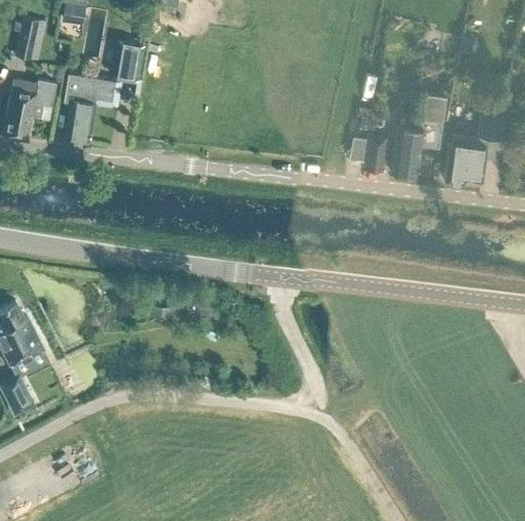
[(86,6),(64,3),(61,24),(83,27),(86,6)]
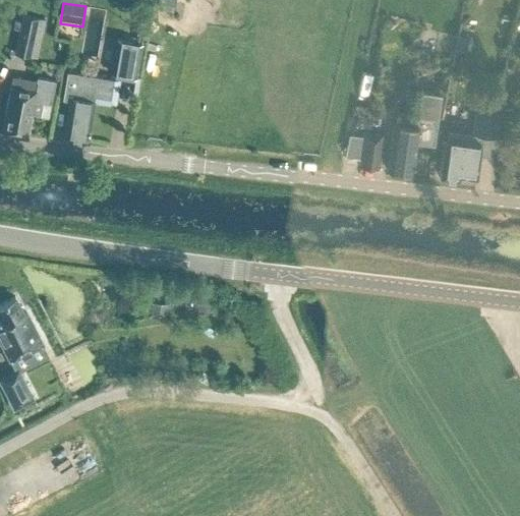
[(15,55),(37,60),(46,23),(23,18),(15,55)]
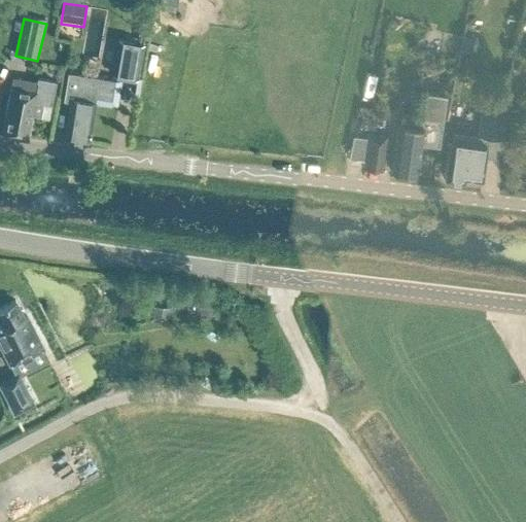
[(137,80),(143,47),(119,43),(113,76),(137,80)]
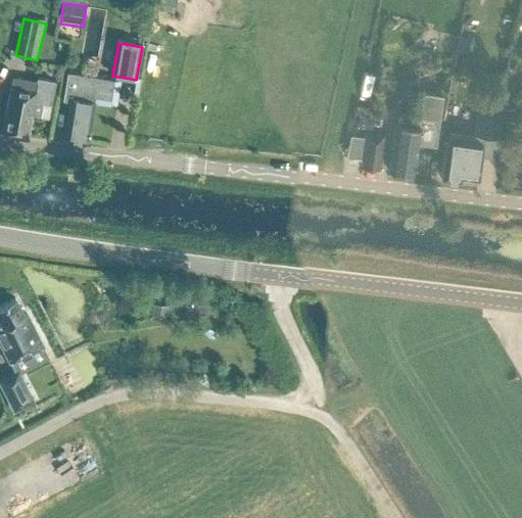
[(67,74),(62,102),(70,103),(64,141),(88,144),(95,99),(111,102),(114,82),(78,76),(67,74)]
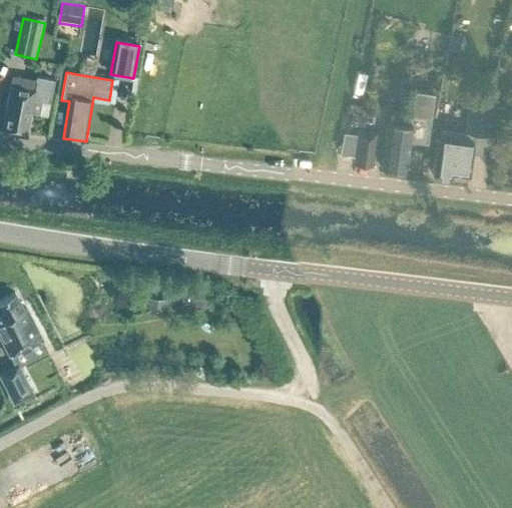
[(11,88),(10,88),(2,133),(26,137),(30,114),(38,115),(40,103),(48,105),(52,83),(36,80),(35,85),(12,80),(11,88)]
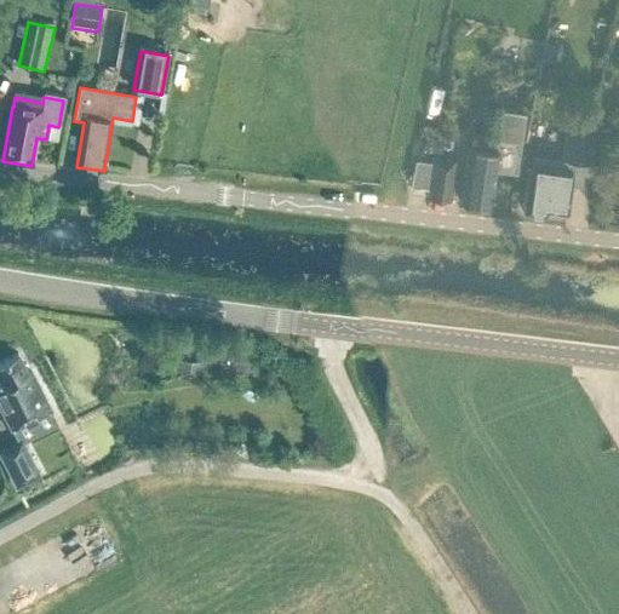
[(470,153),(462,208),(491,212),(496,176),(517,179),(527,120),(502,115),(498,142),(477,139),(475,153),(470,153)]
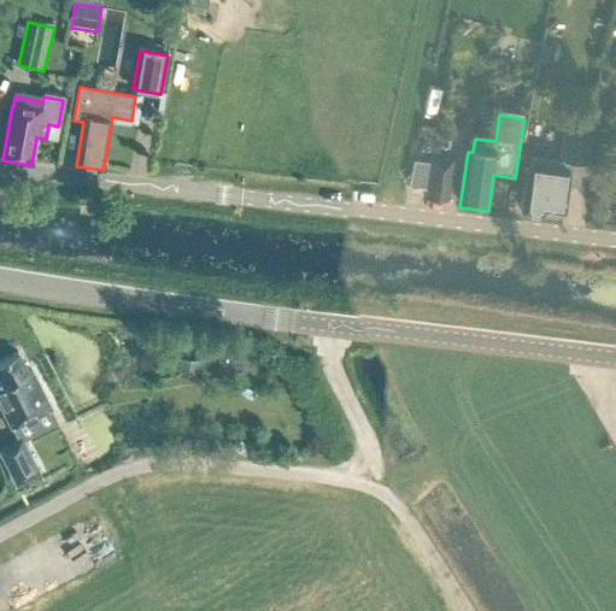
[(587,168),(592,130),(574,128),(569,166),(587,168)]
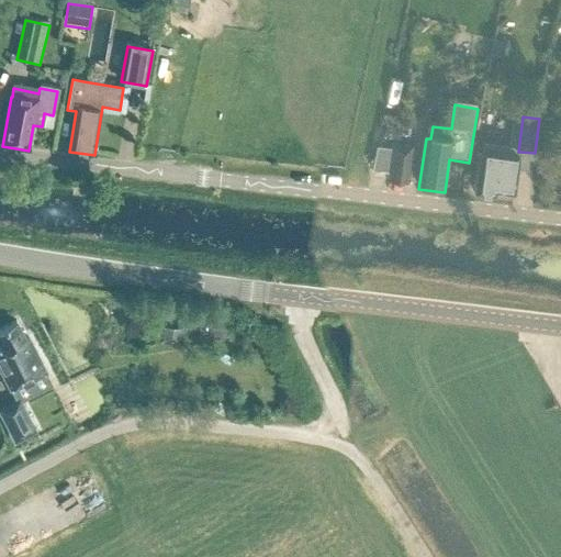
[(388,129),(384,142),(396,144),(399,131),(388,129)]
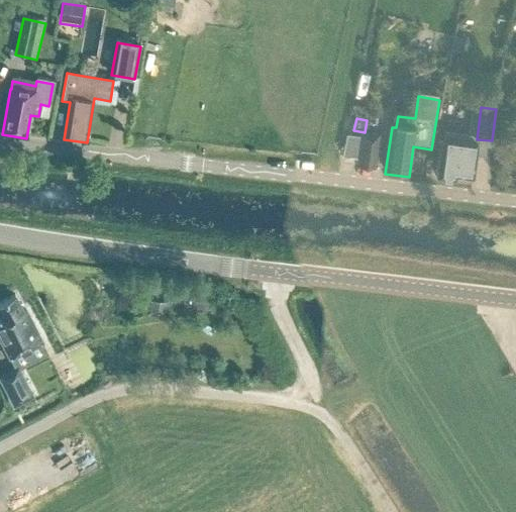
[(375,172),(380,139),(362,136),(357,170),(375,172)]
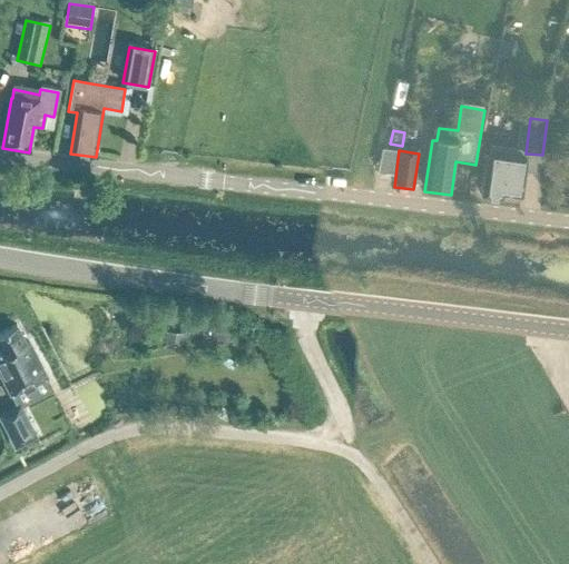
[(488,156),(487,161),(487,165),(486,167),(481,199),(501,201),(502,197),(521,200),(527,158),(512,156),(512,159),(488,156)]
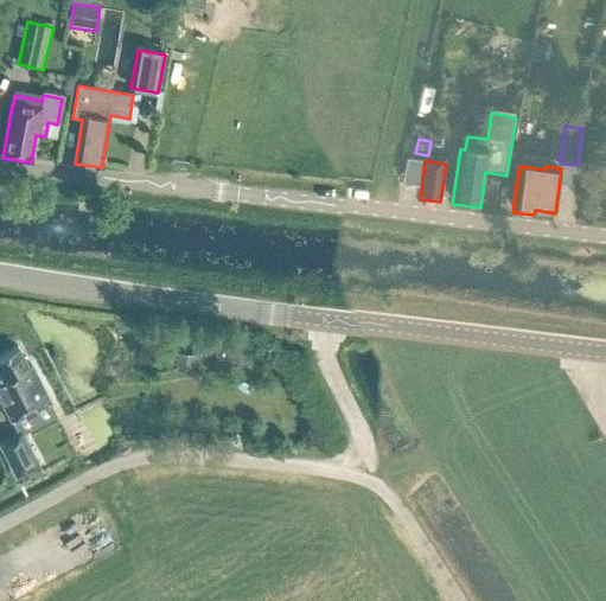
[(0,398),(12,423),(51,403),(31,363),(27,365),(19,349),(0,357),(0,372),(1,376),(0,376),(0,398)]
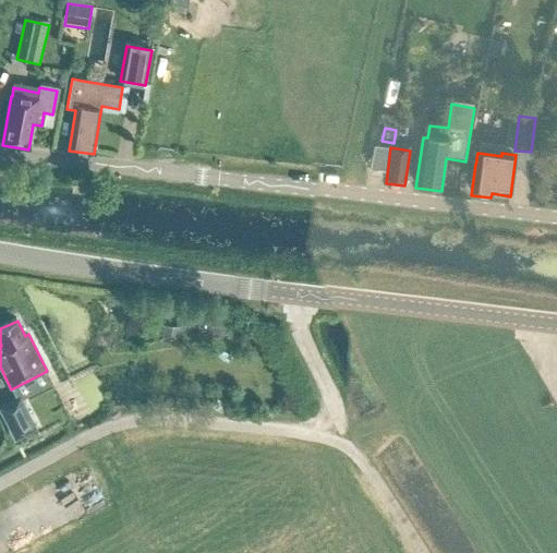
[(164,328),(162,340),(178,343),(179,329),(164,328)]
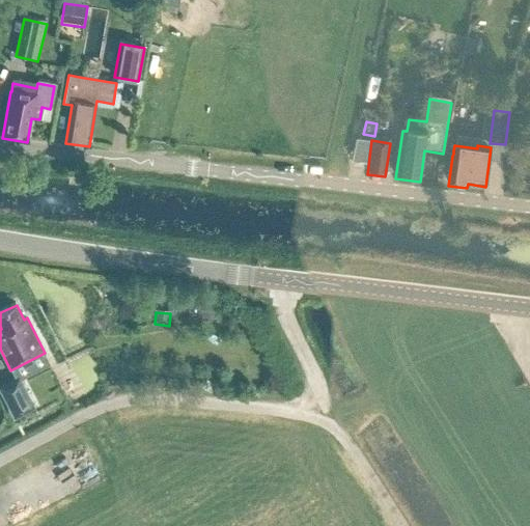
[(34,408),(19,379),(0,389),(15,418),(34,408)]
